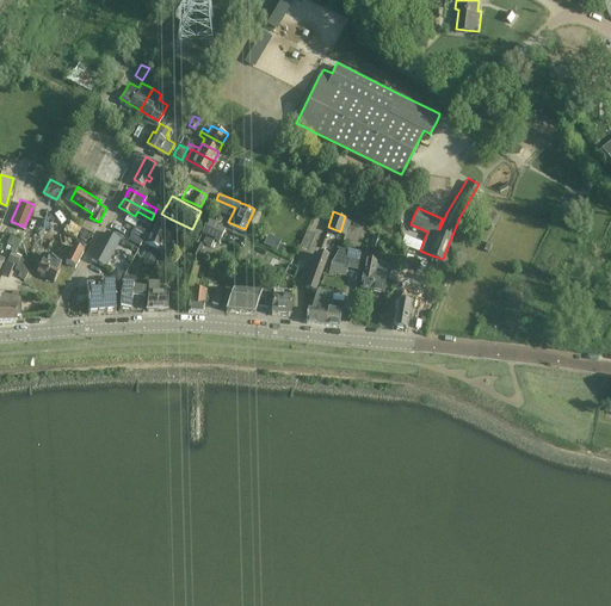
[(170,222),(158,217),(152,232),(148,229),(144,240),(159,246),(170,222)]
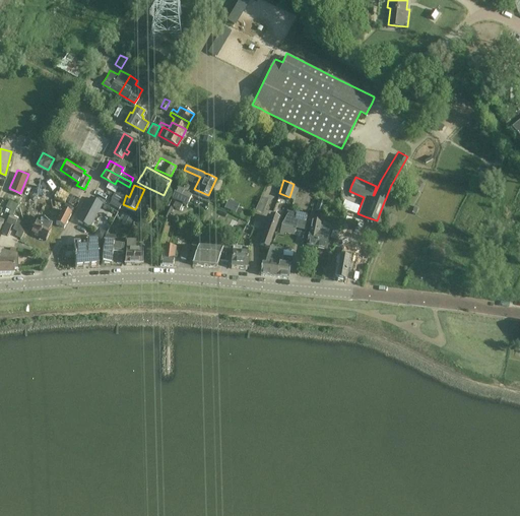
[(126,191),(118,186),(115,191),(124,196),(126,191)]
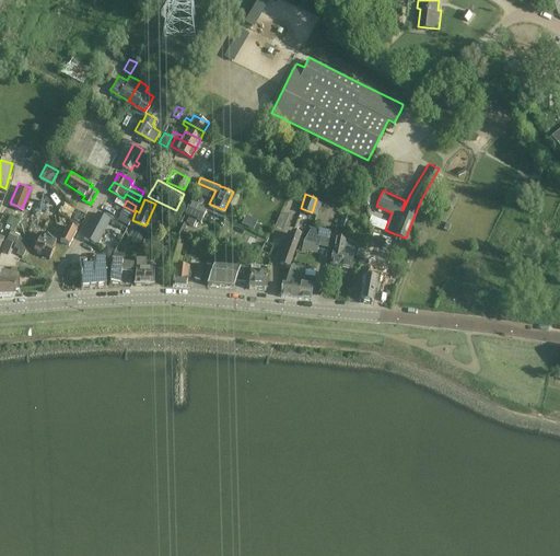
[(190,200),(185,211),(189,213),(186,220),(193,223),(194,221),(196,217),(200,219),(206,208),(190,200)]
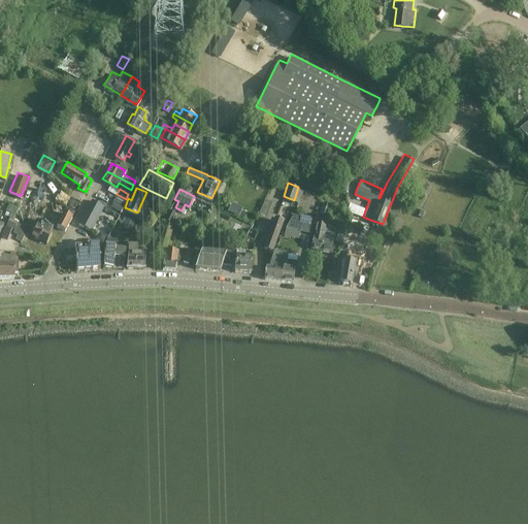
[(70,195),(66,202),(72,205),(76,197),(70,195)]
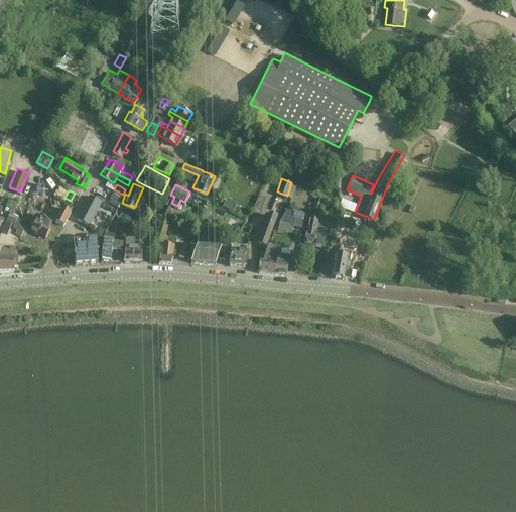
[(102,200),(90,194),(80,210),(77,216),(89,223),(102,200)]
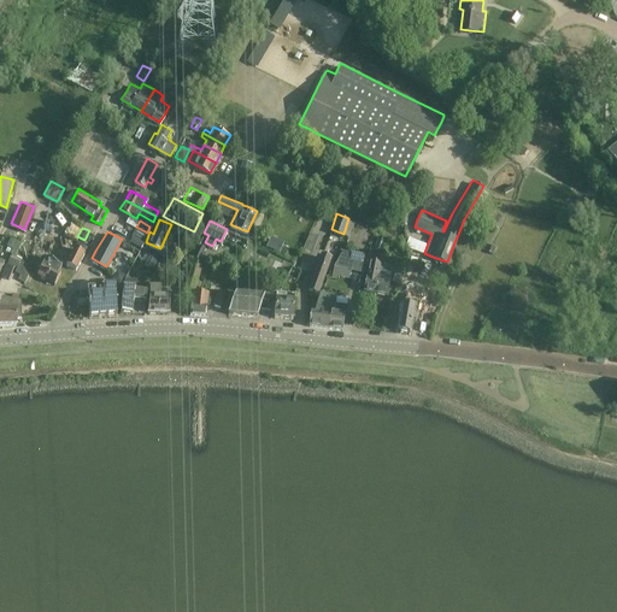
[(199,242),(193,254),(199,258),(205,246),(199,242)]
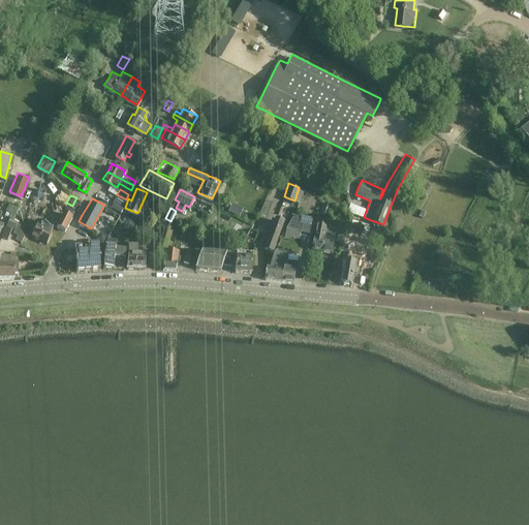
[(72,215),(64,211),(57,224),(65,228),(72,215)]
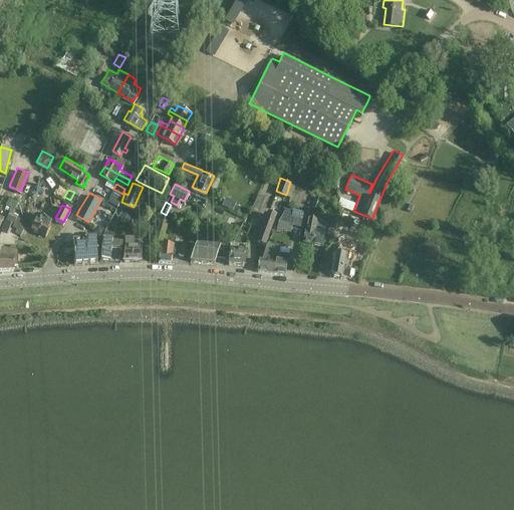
[(285,207),(278,220),(292,223),(300,225),(303,212),(285,207)]
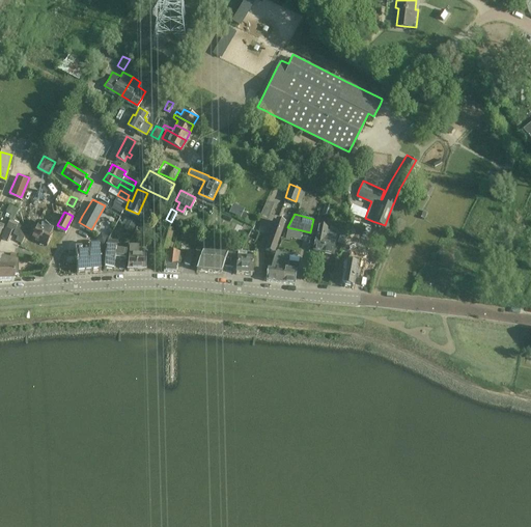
[(9,217),(6,224),(15,228),(18,221),(9,217)]
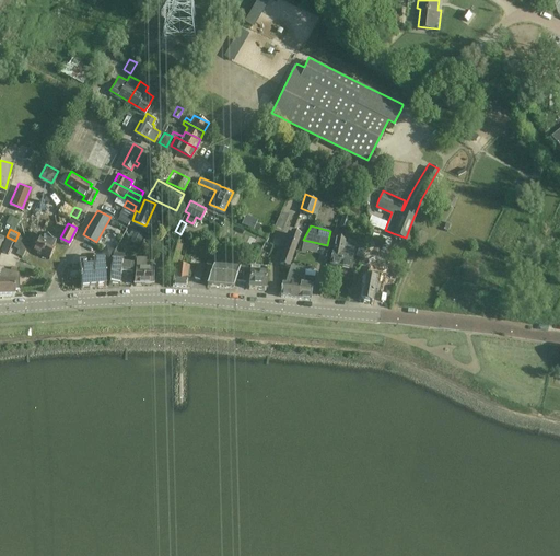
[(300,234),(291,231),(280,262),(288,265),(300,234)]
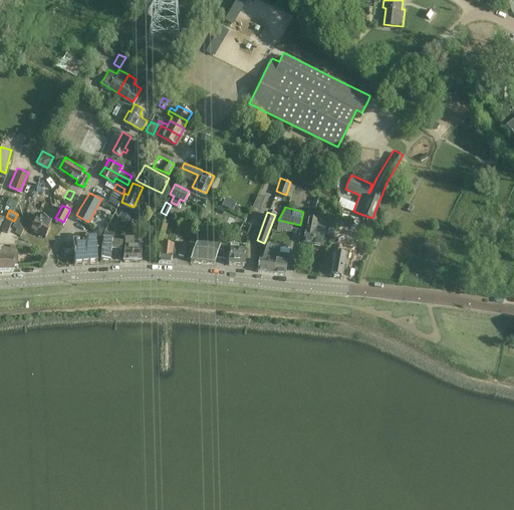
[(38,214),(31,227),(45,235),(50,225),(48,225),(50,220),(38,214)]
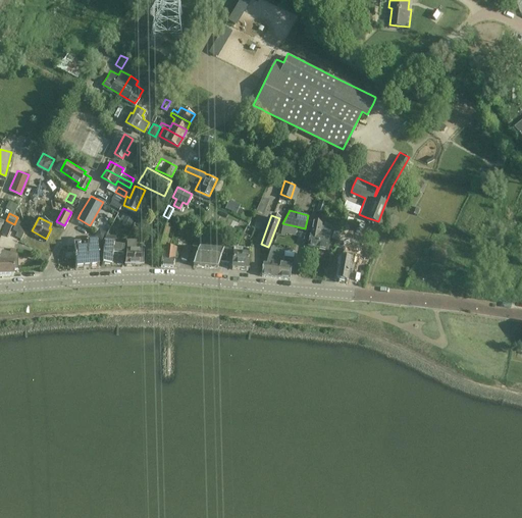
[(170,219),(163,217),(156,244),(163,246),(169,224),(168,224),(170,219)]
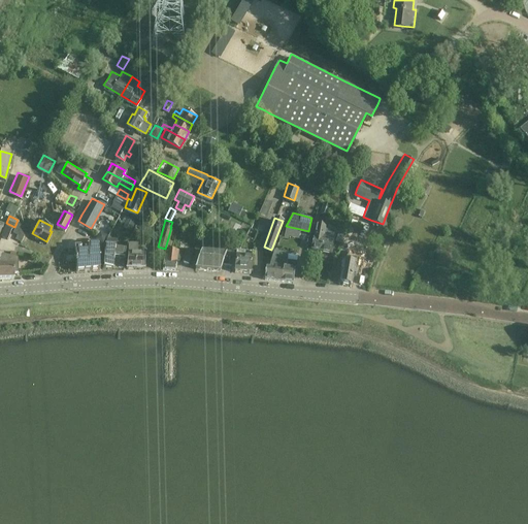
[(311,247),(321,249),(326,224),(317,222),(311,247)]
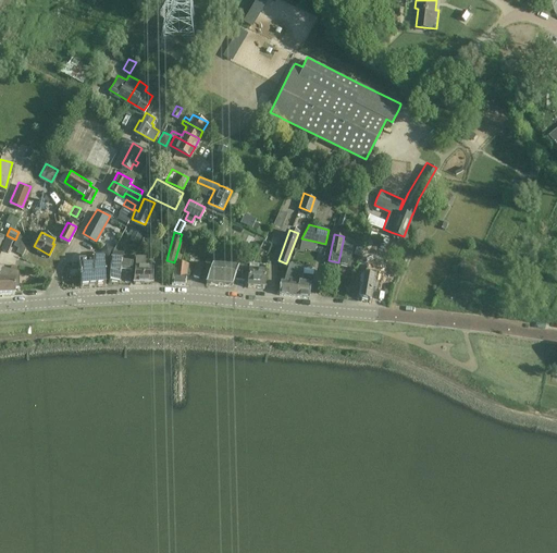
[(344,238),(338,262),(348,265),(353,247),(350,247),(353,241),(344,238)]
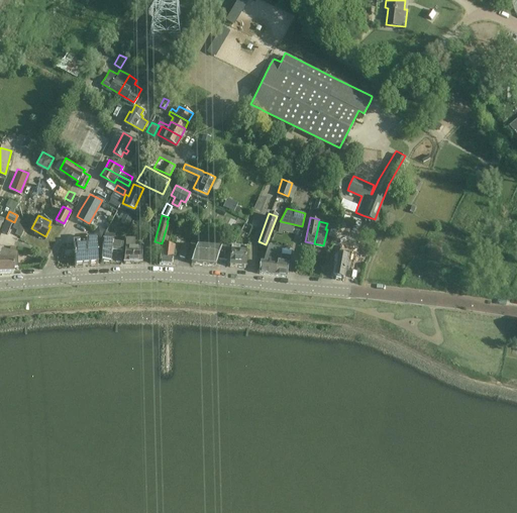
[(98,262),(96,237),(73,239),(75,263),(98,262)]
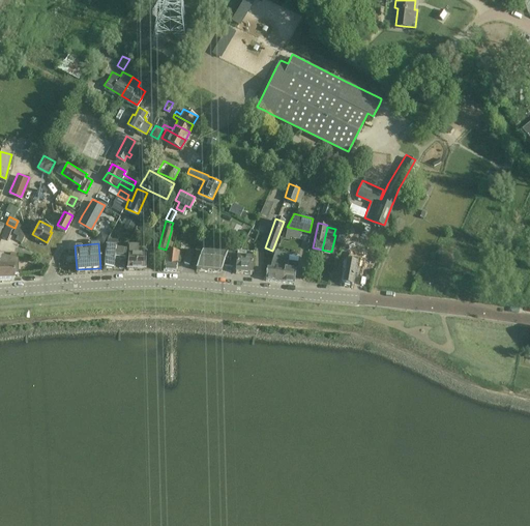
[(128,254),(126,266),(127,266),(145,266),(145,254),(138,254),(138,243),(128,243),(128,254)]
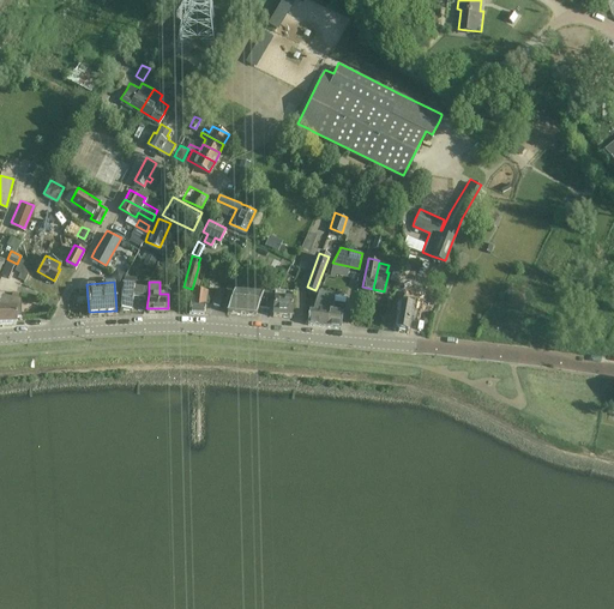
[(133,285),(121,284),(120,308),(132,309),(132,296),(145,297),(146,288),(133,285)]
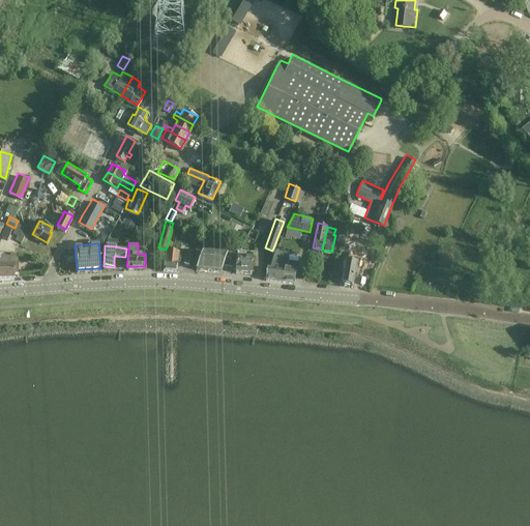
[(361,250),(350,247),(348,261),(344,260),(342,267),(345,267),(343,281),(352,283),(353,273),(361,275),(363,263),(359,263),(361,250)]
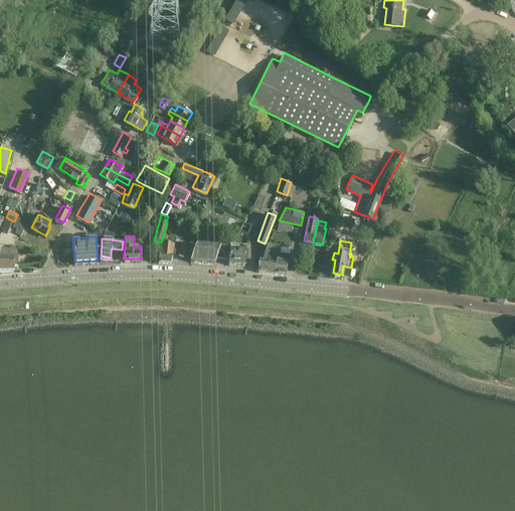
[(187,244),(181,241),(178,250),(178,252),(184,254),(187,244)]
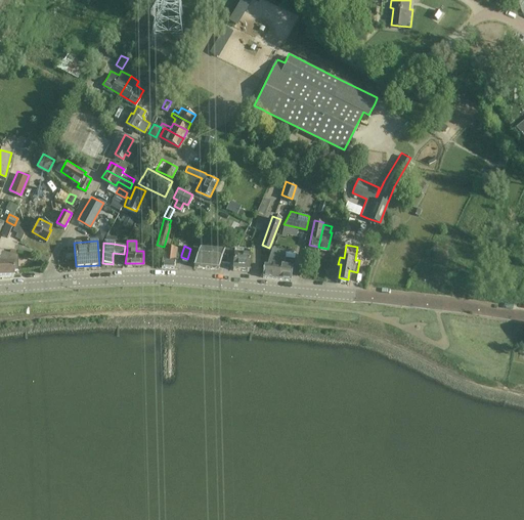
[(176,249),(165,248),(163,256),(162,256),(161,265),(174,266),(176,249)]
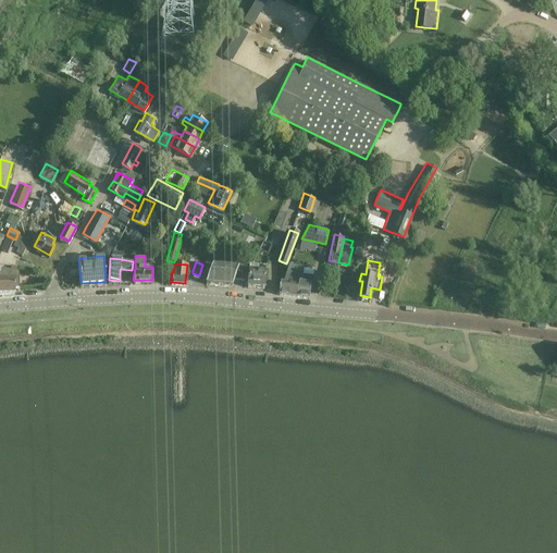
[(248,272),(249,265),(239,263),(238,267),(212,265),(206,281),(232,283),(234,278),(244,278),(245,271),(248,272)]
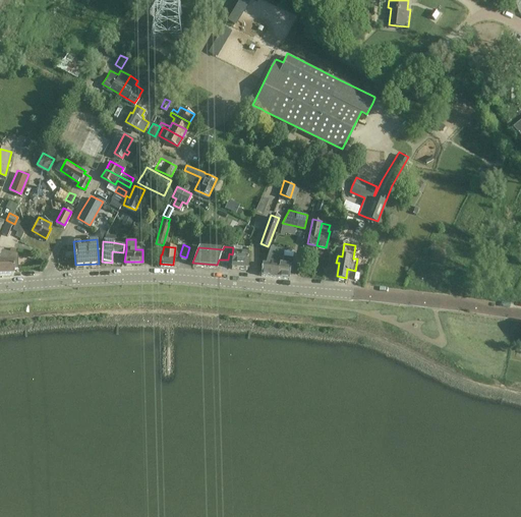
[(233,247),(232,254),(231,266),(247,267),(248,253),(241,252),(241,248),(233,247)]
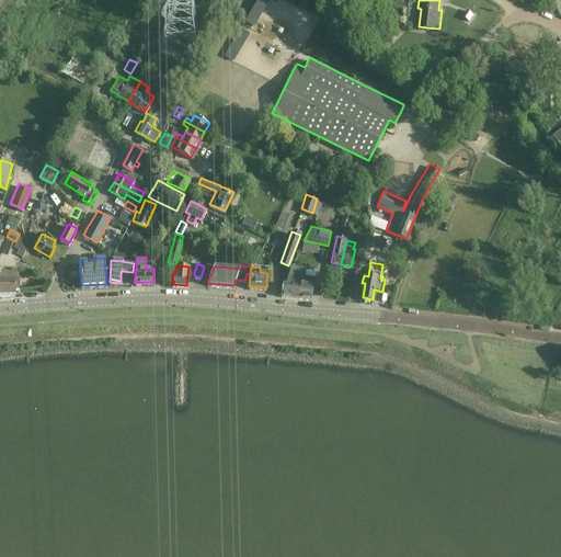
[(283,282),(282,294),(311,297),(311,296),(313,284),(315,284),(316,274),(315,274),(305,273),(305,269),(290,266),(286,283),(283,282)]
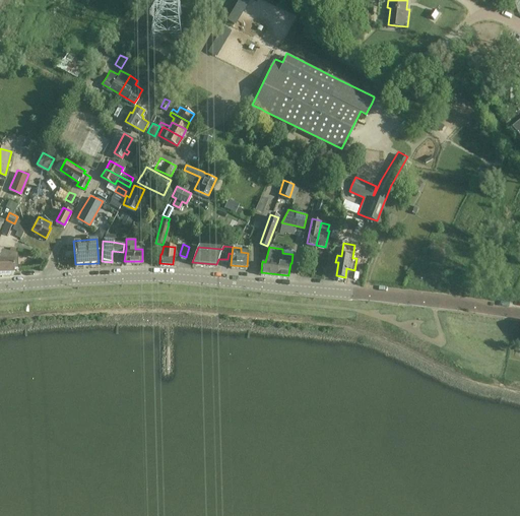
[(1,252),(0,254),(0,272),(13,272),(13,268),(17,268),(17,256),(15,256),(15,255),(1,252)]
